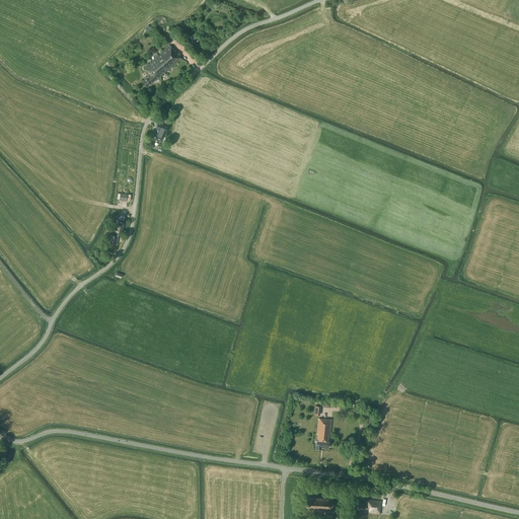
[(172,67),(174,65),(174,64),(176,62),(177,63),(181,59),(170,45),(160,53),(161,53),(161,54),(159,56),(158,55),(156,57),(156,58),(154,60),(153,59),(151,61),(152,62),(149,64),(149,63),(143,68),(149,75),(142,81),(147,87),(156,79),(156,80),(160,77),(160,76),(162,74),(163,75),(165,73),(164,72),(167,70),(167,71),(170,69),(169,68),(171,66),(172,67)]
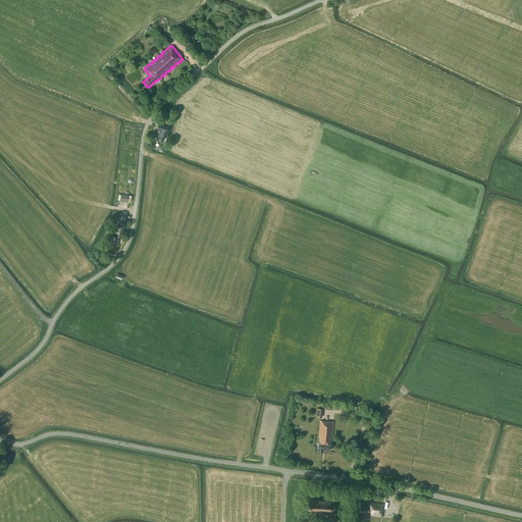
[(172,117),(169,116),(164,114),(162,119),(166,121),(170,122),(172,117)]
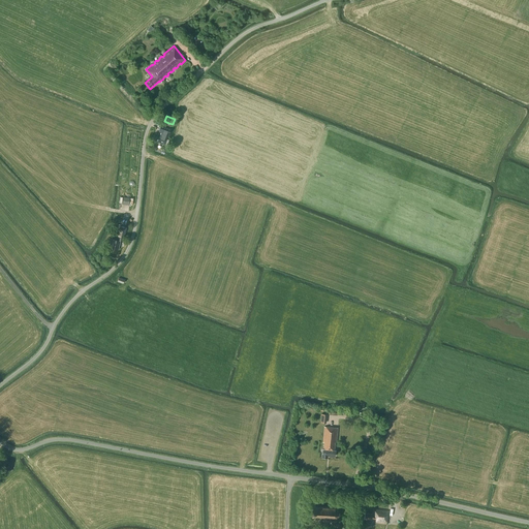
[(155,141),(163,144),(165,145),(169,133),(168,133),(169,129),(161,126),(159,130),(161,131),(160,135),(155,133),(153,138),(155,139),(155,141)]
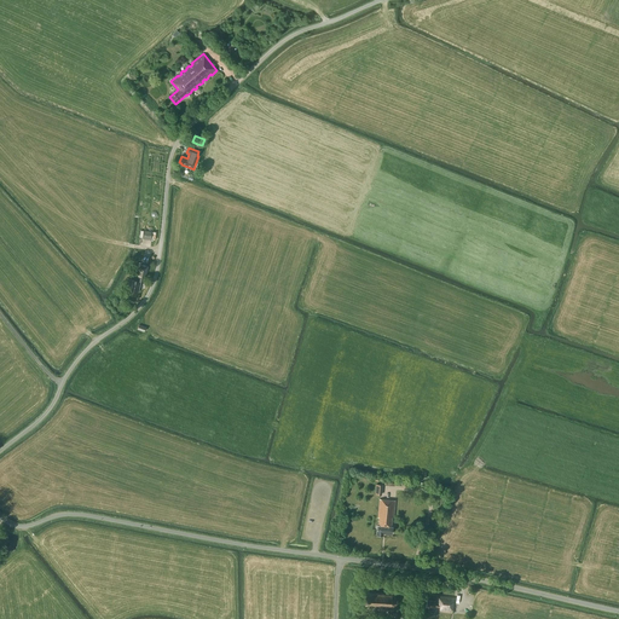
[(142,265),(138,281),(131,279),(128,289),(139,291),(142,282),(144,283),(149,266),(142,265)]
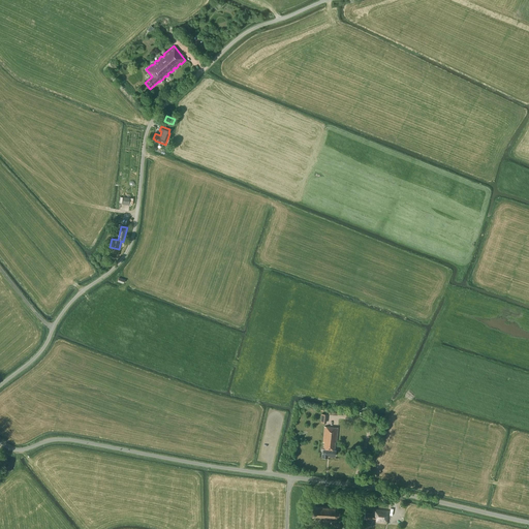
[(322,449),(321,457),(328,458),(328,456),(335,456),(336,450),(335,449),(336,440),(337,440),(338,428),(324,427),(322,442),(323,442),(323,449),(322,449)]
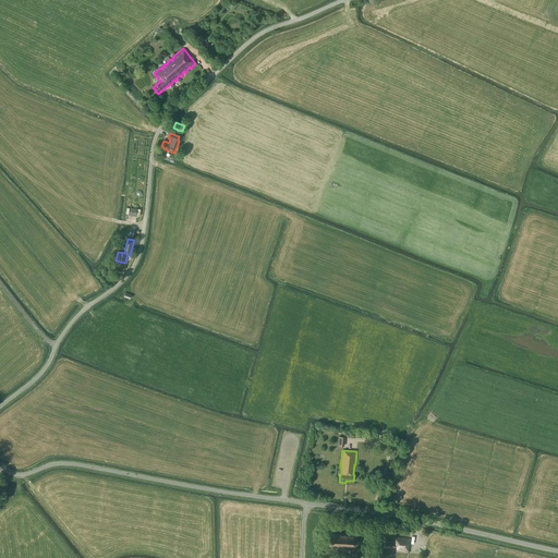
[(329,535),(329,545),(352,547),(355,546),(358,543),(359,541),(356,537),(353,536),(329,535)]
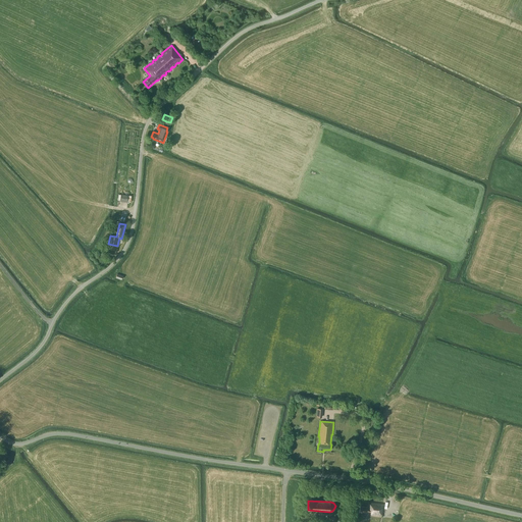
[(360,507),(359,513),(370,514),(370,515),(380,516),(382,504),(368,502),(368,508),(360,507)]
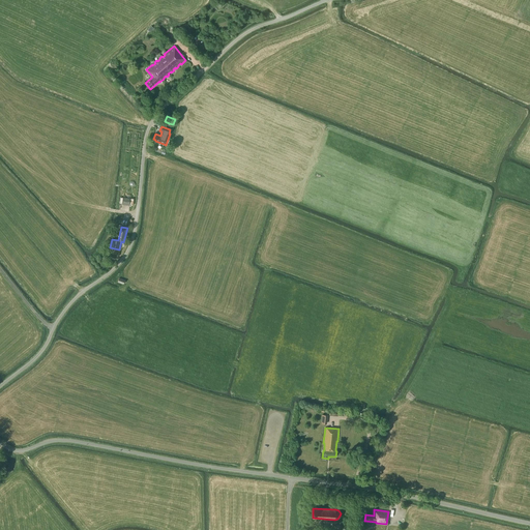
All buildings are outlined.
